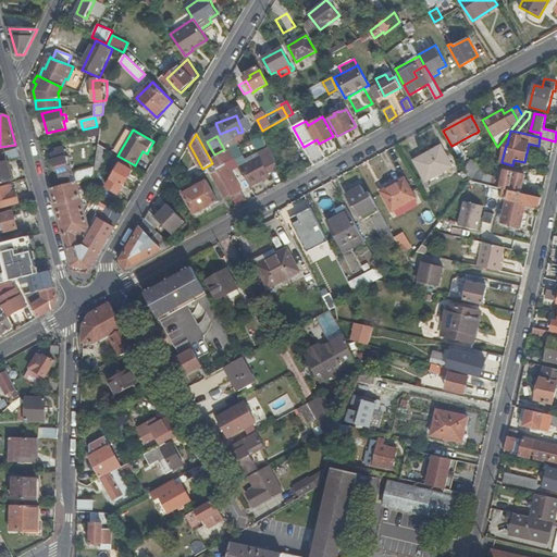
[(256,150),(267,148),(263,137),(252,139),(256,150)]
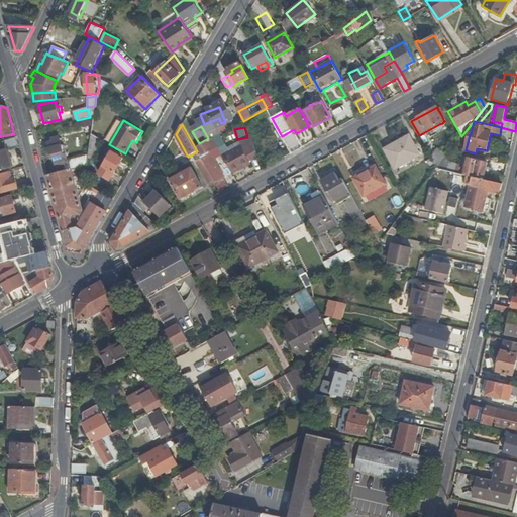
[(229,151),(219,133),(212,137),(217,145),(222,154),(229,151)]
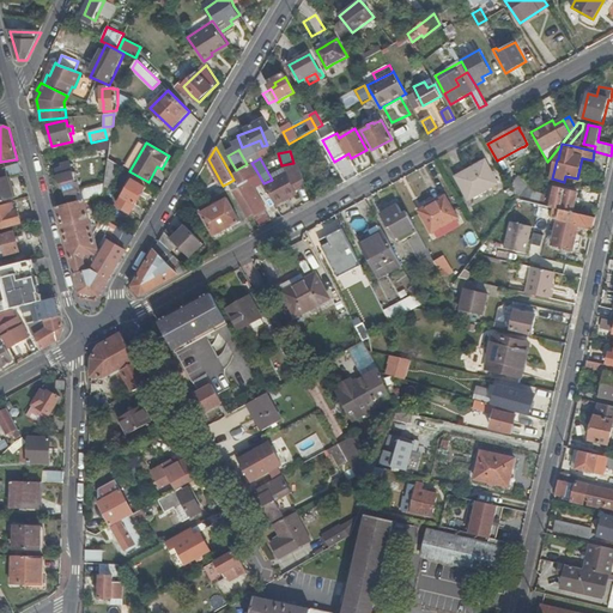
[(109,159),(105,183),(105,188),(114,190),(120,165),(109,159)]
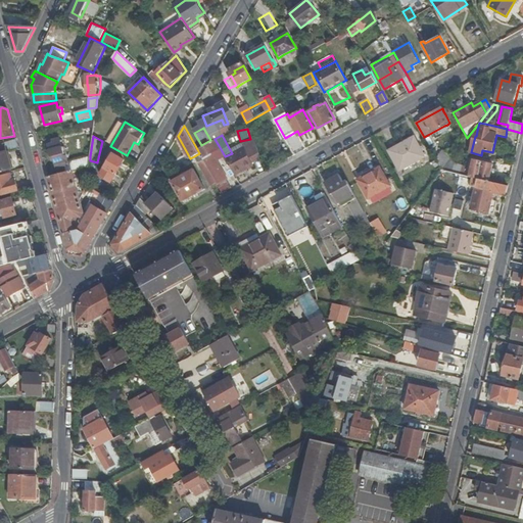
[(424,156),(414,138),(389,150),(399,170),(424,156)]
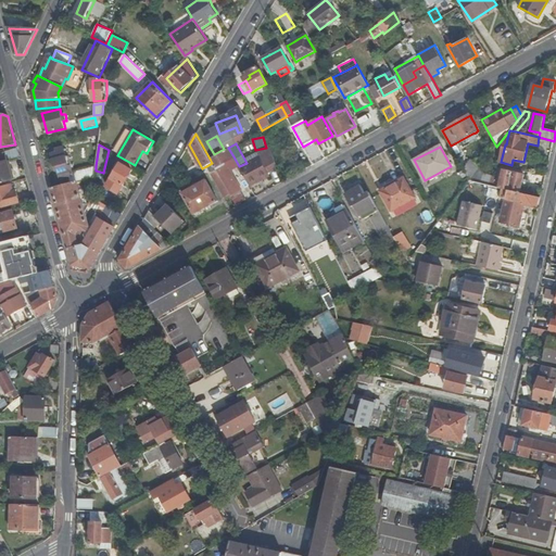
[(234,156),(228,148),(210,159),(212,163),(215,167),(234,156)]
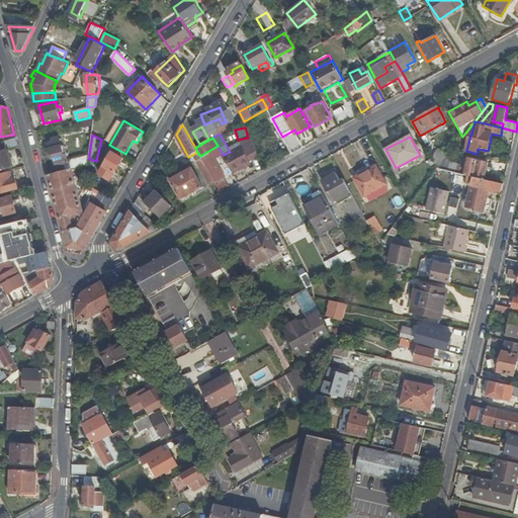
[(252,140),(252,139),(230,152),(223,155),(233,173),(251,163),(250,161),(259,155),(252,140)]
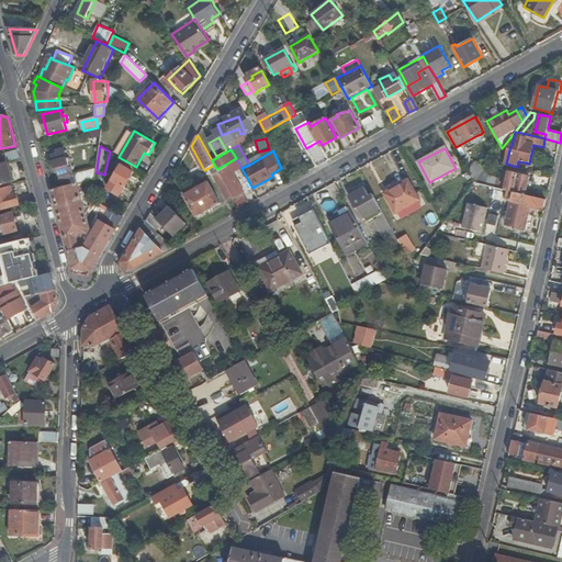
[(0,163),(21,157),(19,152),(0,156),(0,163)]
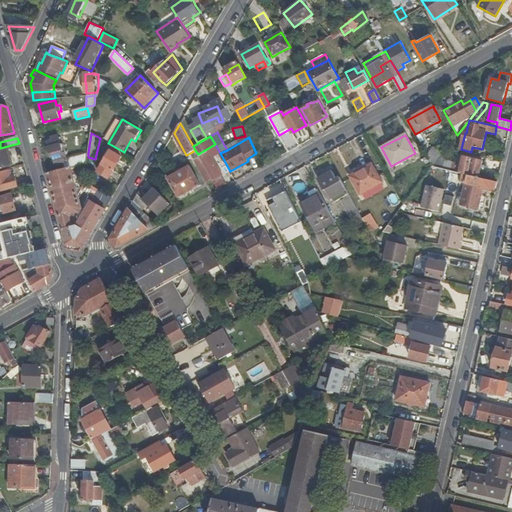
[(65,162),(67,168),(72,167),(83,164),(87,163),(88,157),(88,153),(69,159),(67,152),(65,152),(61,138),(48,141),(52,156),(55,155),(57,165),(65,162)]
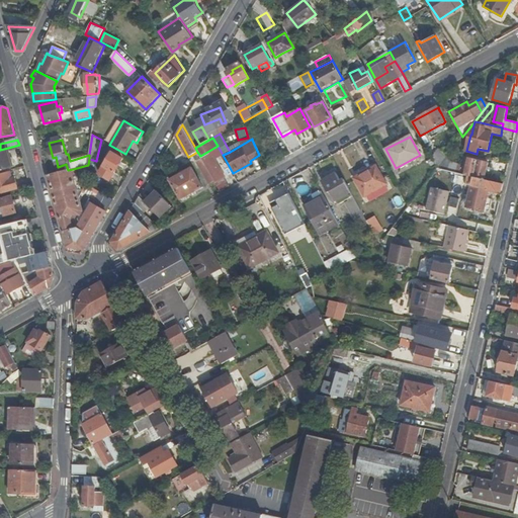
[(0,169),(11,167),(7,150),(0,152),(0,169)]
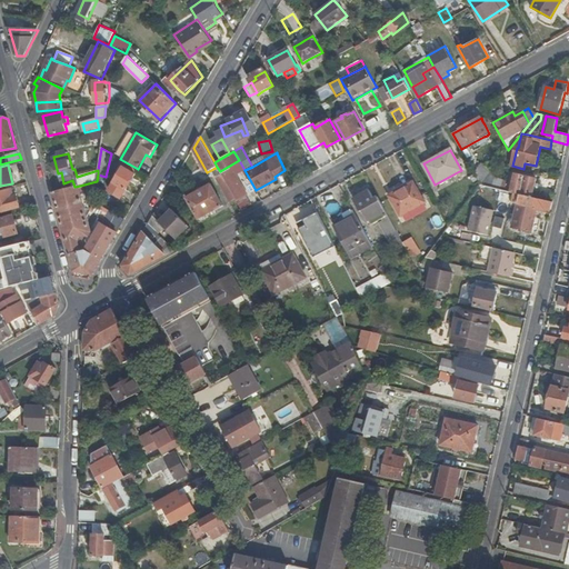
[(475,175),(481,186),(491,172),(482,166),(475,175)]
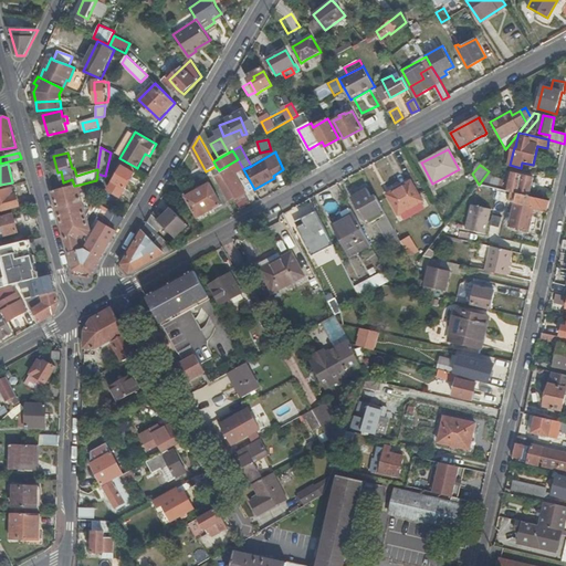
[(121,197),(135,174),(123,166),(109,189),(121,197)]
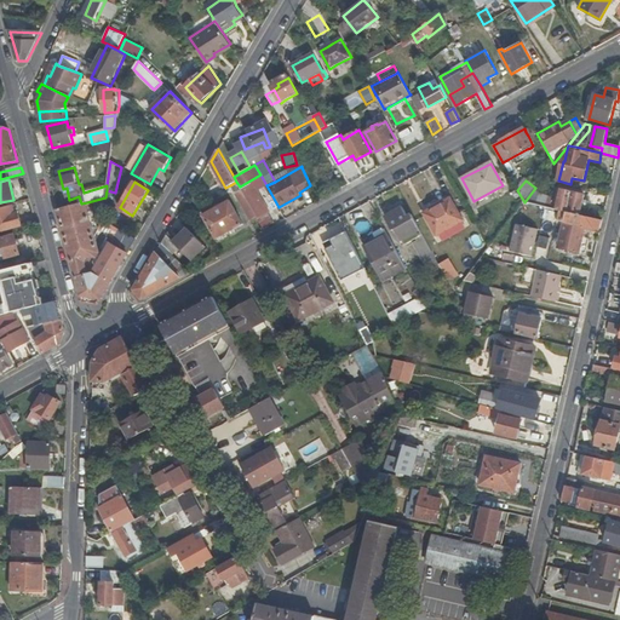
[(240,187),(236,182),(230,185),(235,193),(241,189),(240,187)]
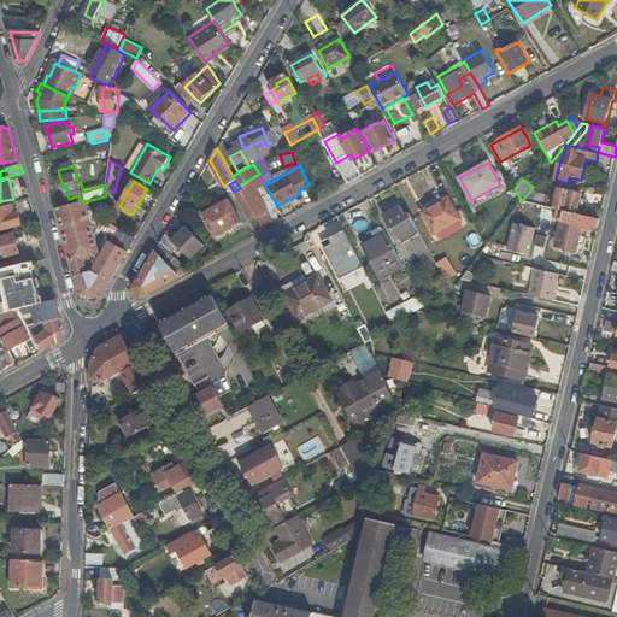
[(256,216),(257,218),(268,211),(251,183),(240,189),(256,216)]
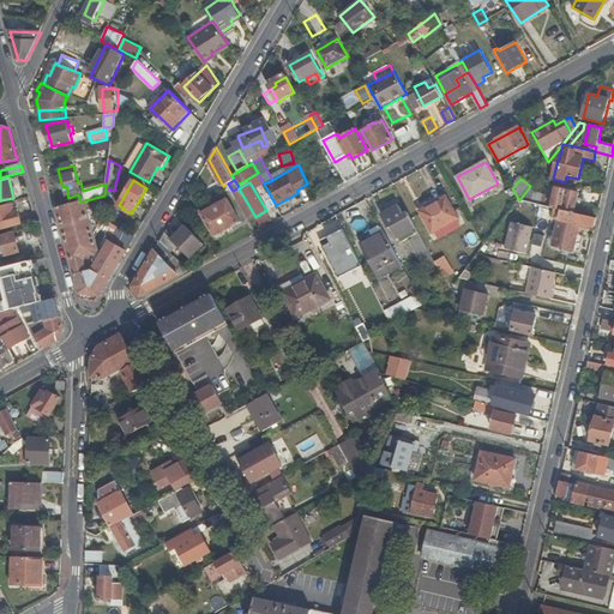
[(530,186),(519,200),(546,206),(548,196),(537,193),(530,186)]
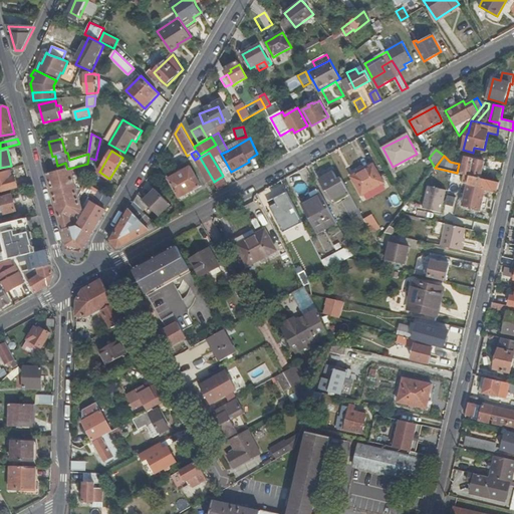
[(213,180),(200,158),(200,157),(195,160),(208,182),(213,180)]
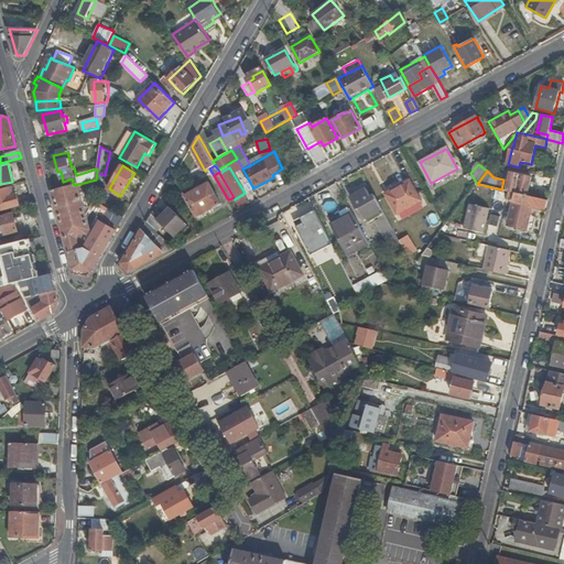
[(506,191),(528,196),(532,179),(511,173),(506,191)]
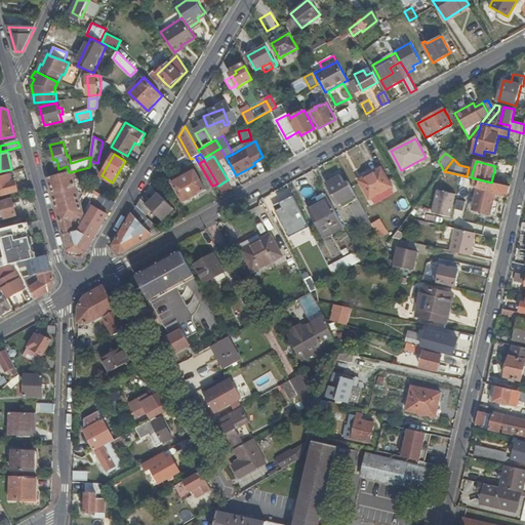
[(86,185),(89,167),(85,168),(82,187),(99,198),(103,195),(86,185)]
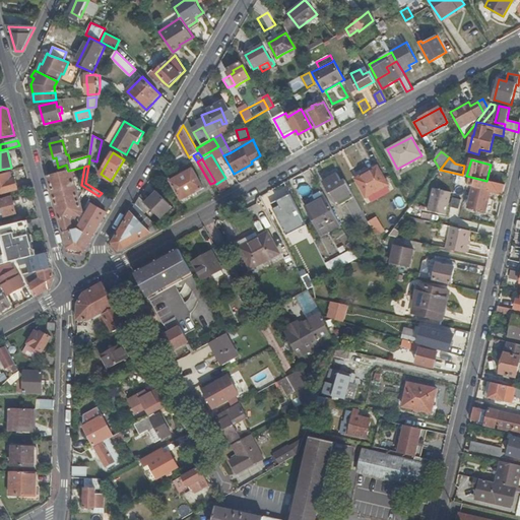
[(182,200),(204,187),(193,167),(171,180),(182,200)]
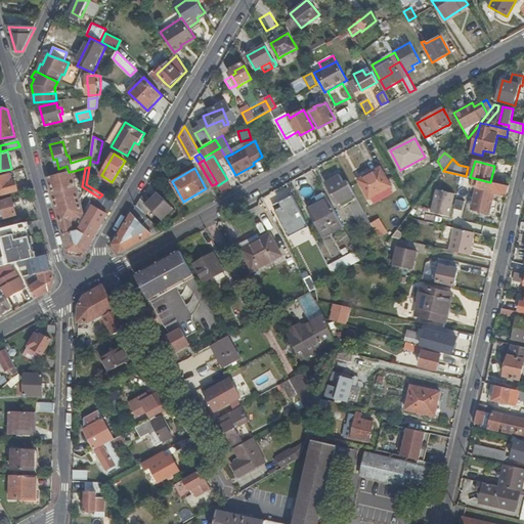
[(392,186),(381,168),(359,180),(369,199),(392,186)]
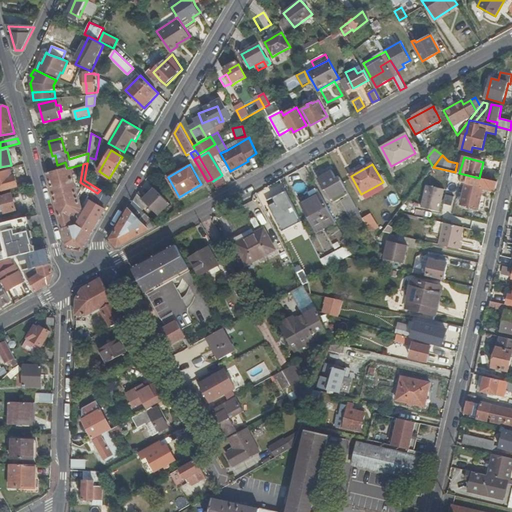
[(67,168),(48,172),(69,248),(81,250),(91,233),(83,228),(86,223),(84,222),(85,212),(82,212),(82,208),(72,167),(67,168)]
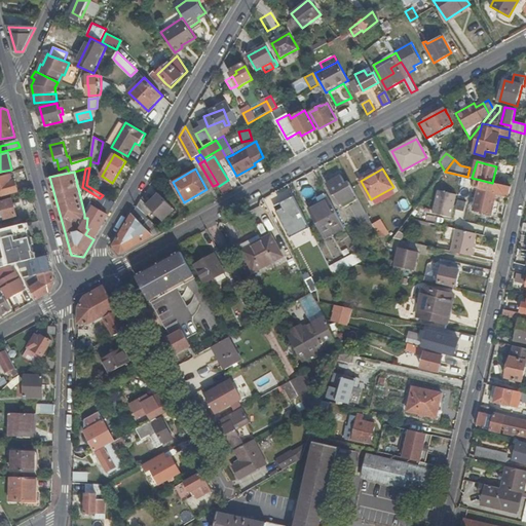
[(0,177),(0,195),(17,191),(15,180),(9,182),(7,176),(0,177)]
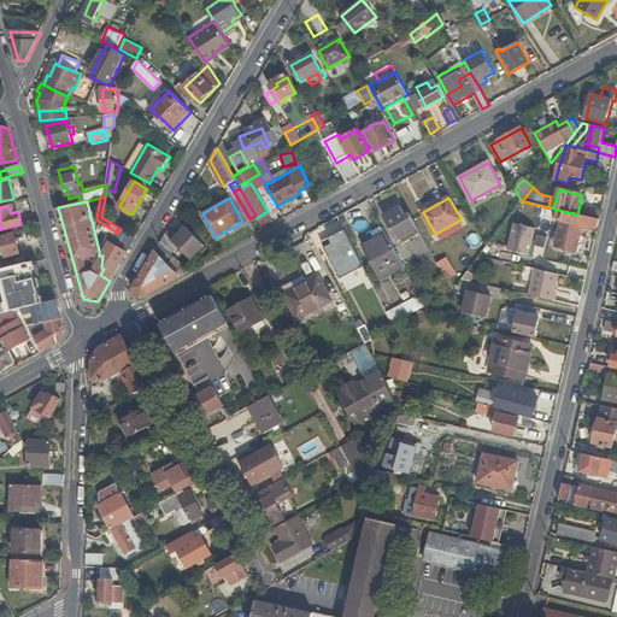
[(428,245),(418,227),(413,229),(401,206),(383,216),(392,229),(395,228),(400,236),(409,231),(410,234),(409,235),(417,251),(418,251),(430,271),(435,269),(424,247),(428,245)]
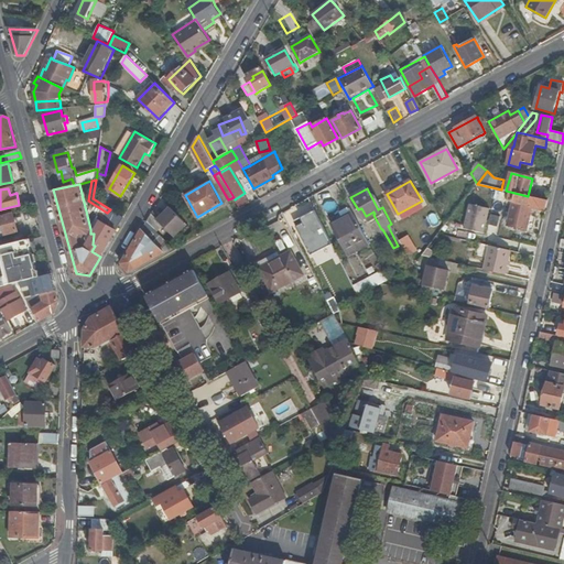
[(533,206),(546,209),(549,201),(528,196),(516,193),(509,226),(528,230),(533,206)]
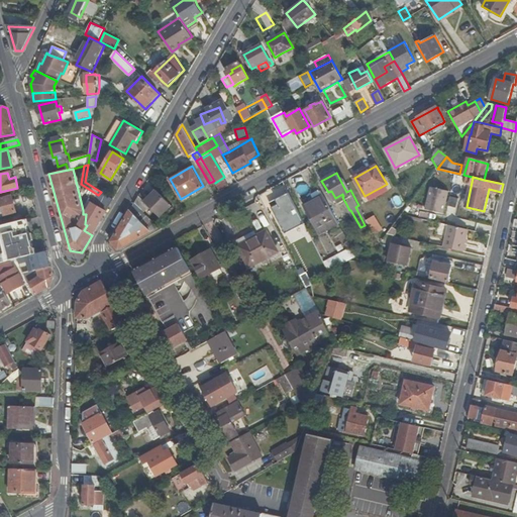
[(448,192),(431,188),(426,210),(443,214),(448,192)]
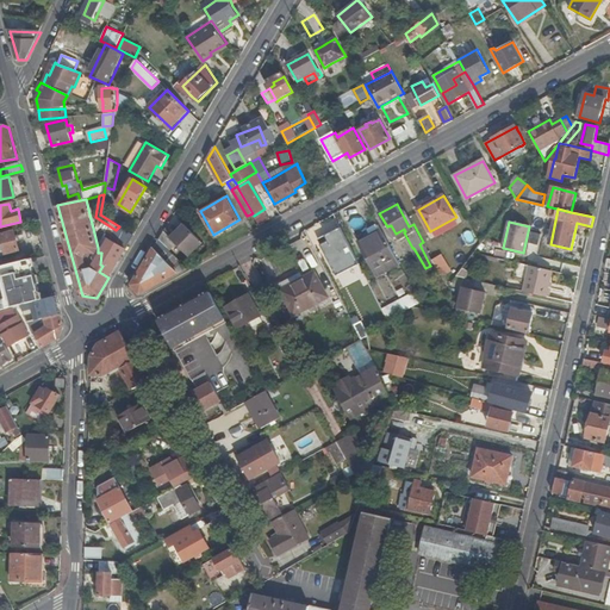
[(170,236),(178,243),(190,255),(204,242),(184,223),(170,236)]
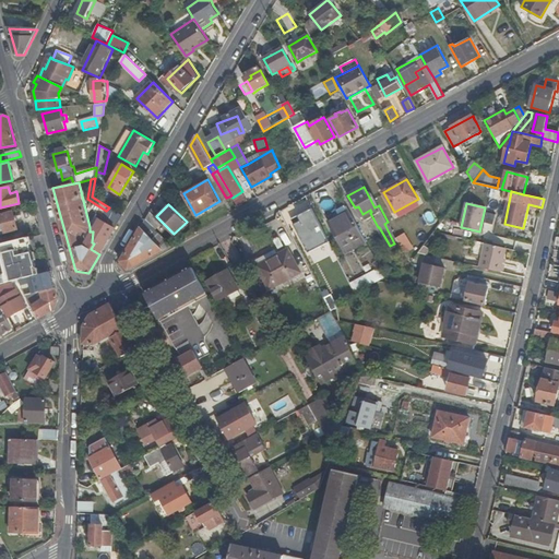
[(123,215),(109,207),(106,211),(102,219),(116,228),(123,215)]
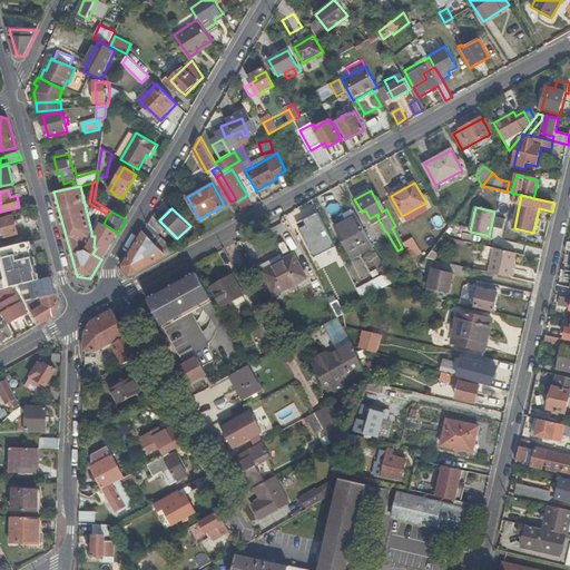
[(354,257),(374,246),(357,214),(337,225),(354,257)]
